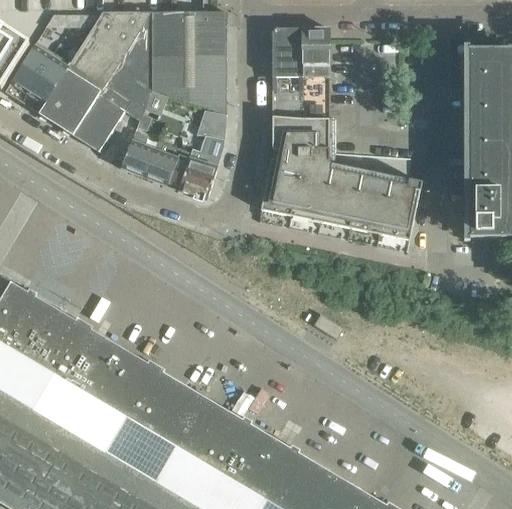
[(38,111),(71,132),(97,92),(98,93),(151,10),(102,10),(100,14),(93,25),(70,61),(38,111)]
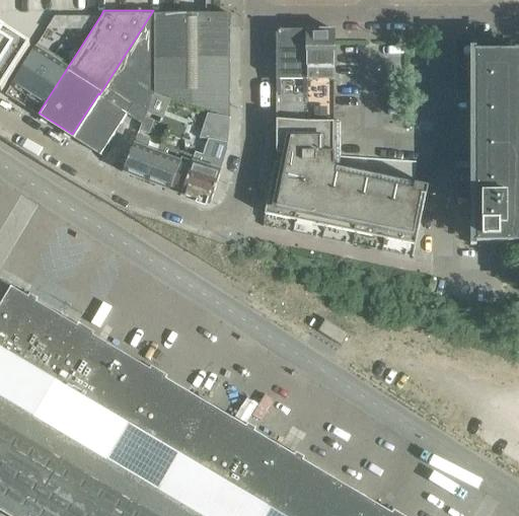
[(72,134),(99,152),(126,112),(141,121),(144,114),(146,107),(153,90),(153,10),(99,94),(98,93),(72,134)]
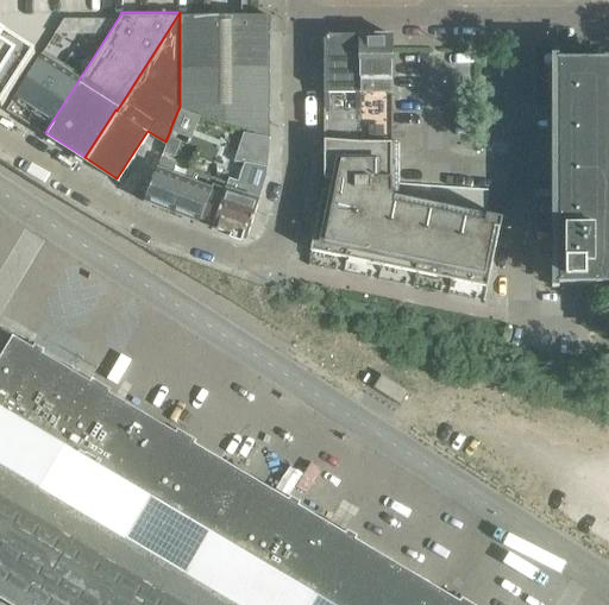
[(269,12),(180,12),(180,106),(196,111),(269,134),(269,12)]
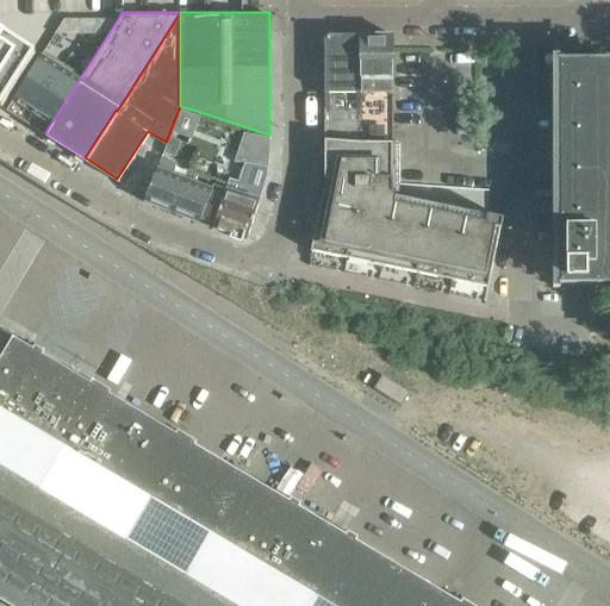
[(55,30),(111,30),(119,17),(63,17),(55,30)]
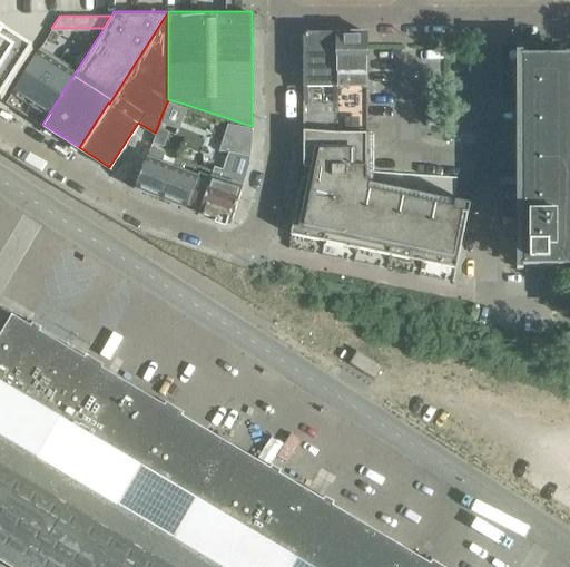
[(0,97),(1,98),(33,48),(0,27),(0,97)]
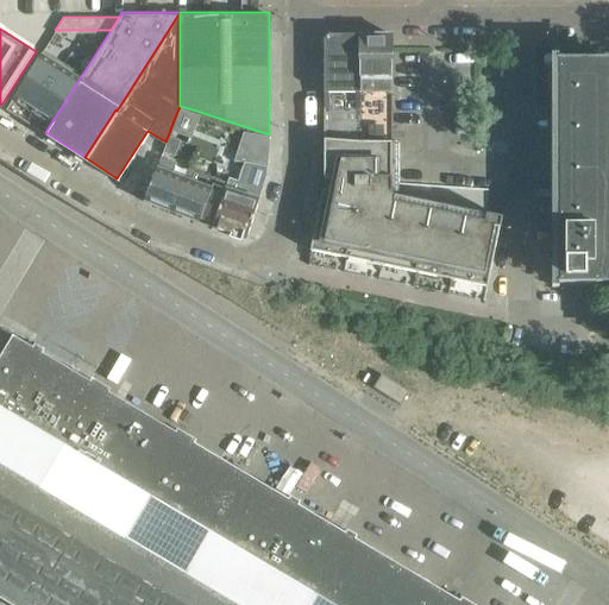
[(390,32),(359,32),(359,138),(391,139),(391,126),(391,31),(390,31),(390,32)]
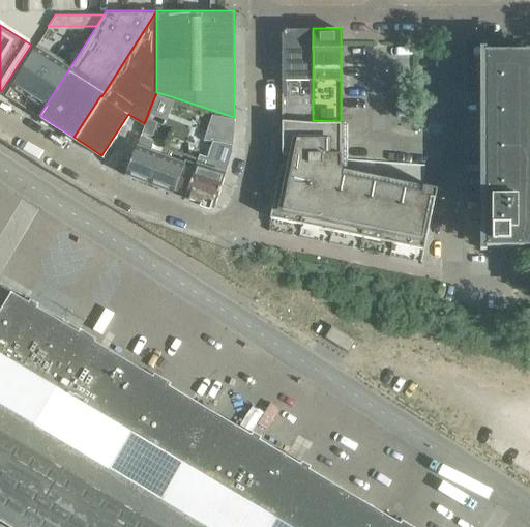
[(282,93),(282,119),(313,120),(313,28),(286,28),(282,32),(282,93)]
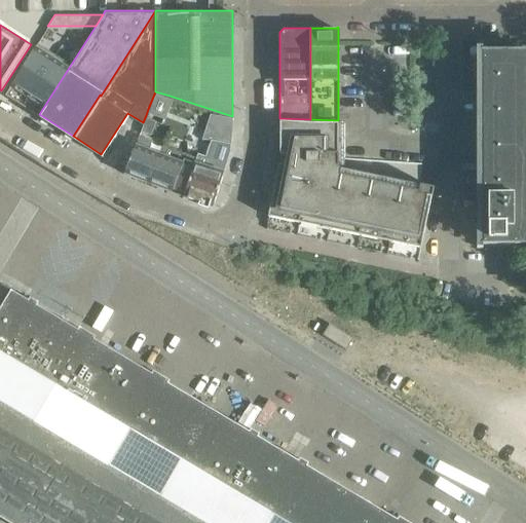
[(4,92),(39,114),(72,63),(37,41),(4,92)]
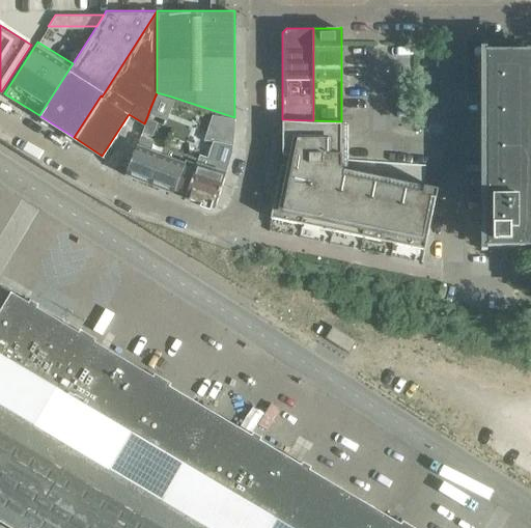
[(486,245),(521,245),(530,245),(530,205),(530,49),(485,49),(486,88),(486,245)]
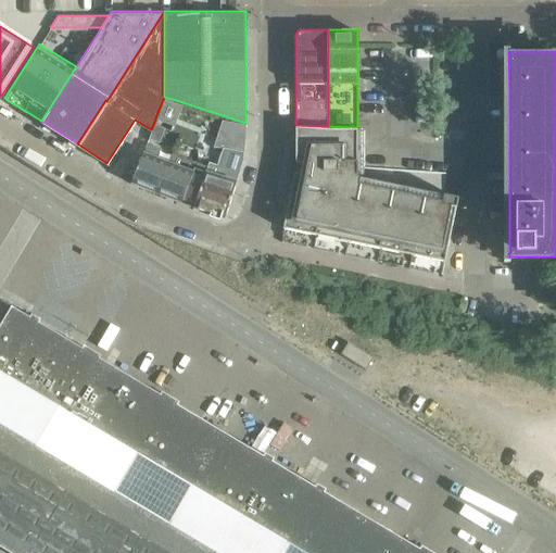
[(179,101),(164,97),(156,115),(172,122),(179,101)]
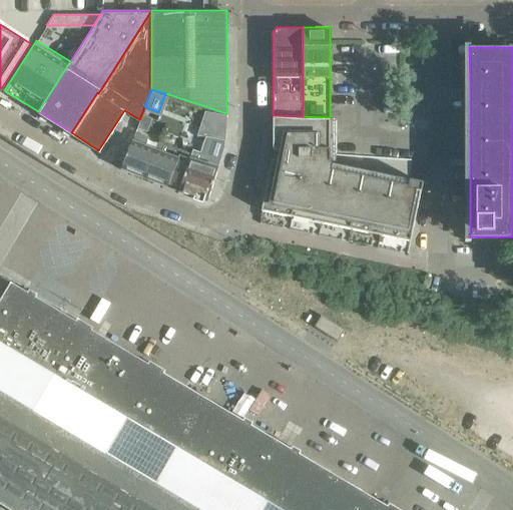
[(226,113),(204,109),(196,132),(224,139),(226,113)]
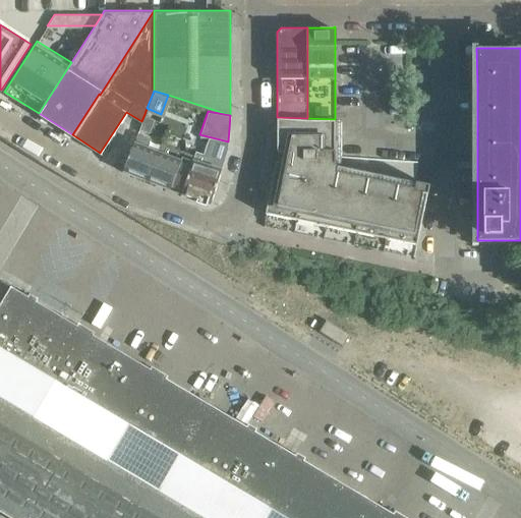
[(145,114),(141,121),(139,127),(149,130),(154,117),(145,114)]
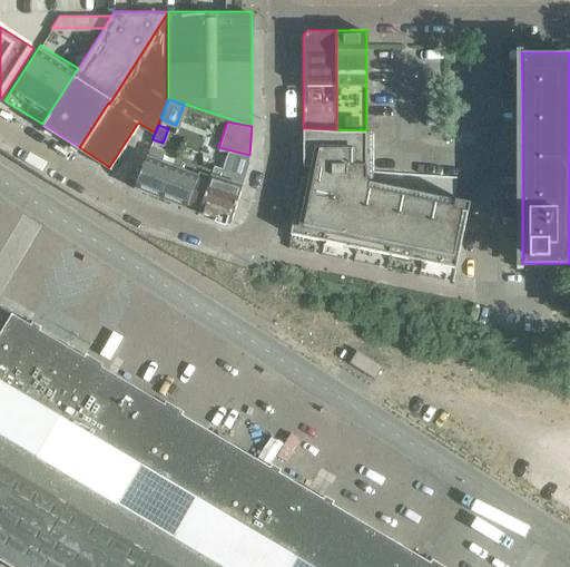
[(373,130),(366,130),(336,129),(303,128),(303,165),(305,165),(305,176),(302,175),(290,232),(455,266),(467,211),(468,211),(470,201),(455,198),(454,198),(402,187),(384,184),(369,182),(372,178),(372,169),(373,169),(373,130)]
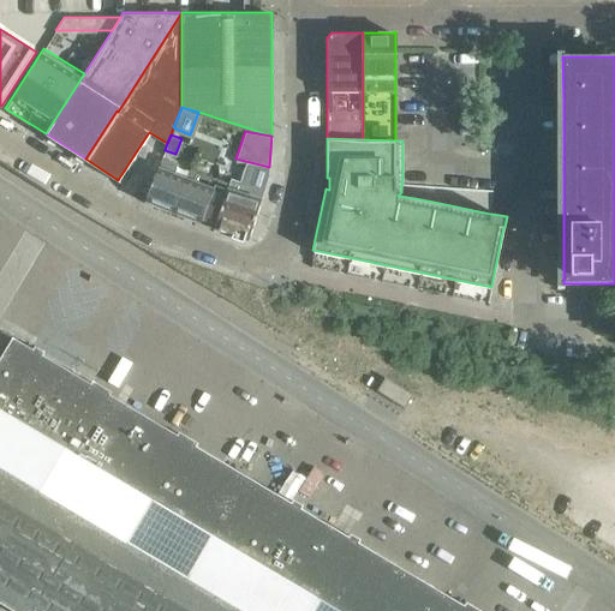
[(144,201),(173,211),(186,177),(159,166),(144,201)]
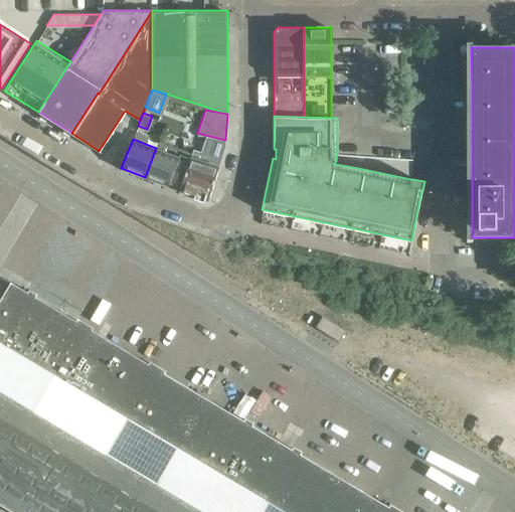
[(179,190),(189,157),(191,152),(182,148),(178,157),(156,148),(145,177),(179,190)]
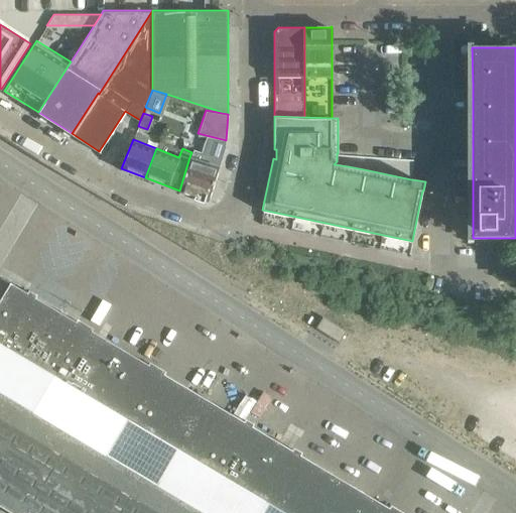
[(179,190),(209,200),(219,167),(189,157),(179,190)]
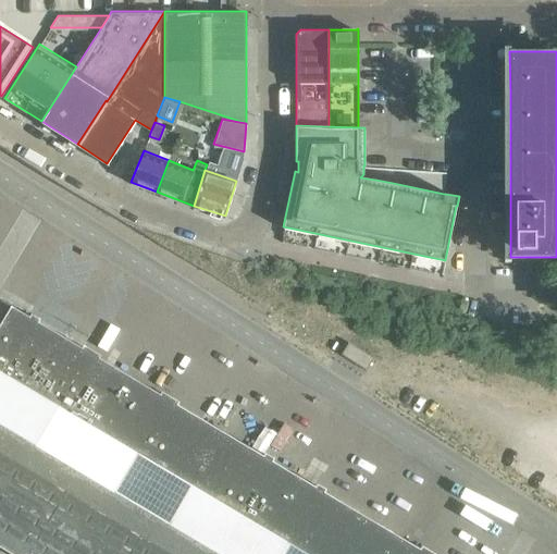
[(38,321),(26,314),(11,305),(0,323),(0,370),(7,374),(38,321)]
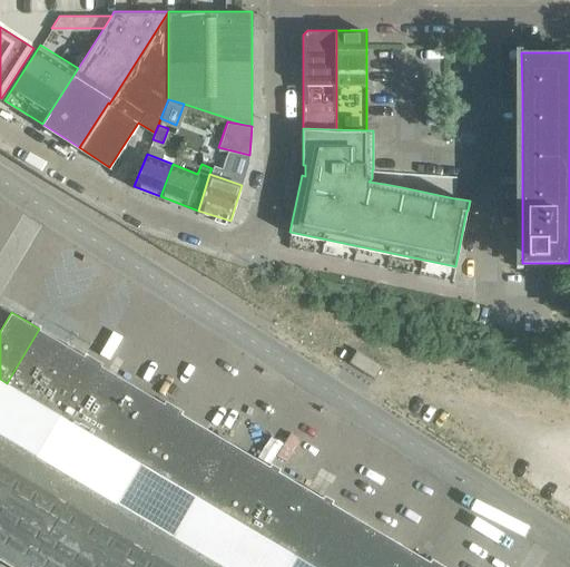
[(91,360),(80,353),(39,329),(7,383),(0,393),(0,410),(46,438),(59,414),(91,360)]
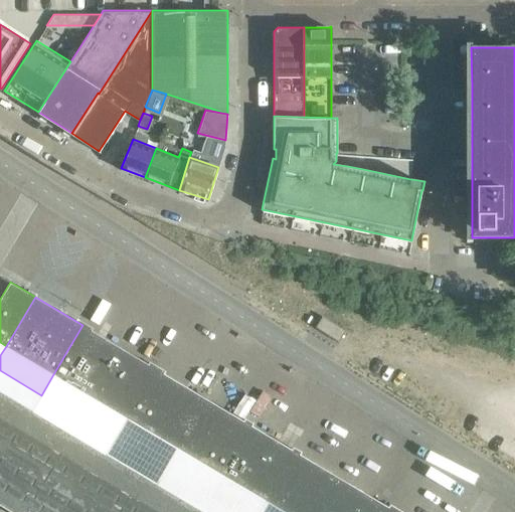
[(322,314),(315,325),(338,340),(345,328),(322,314)]
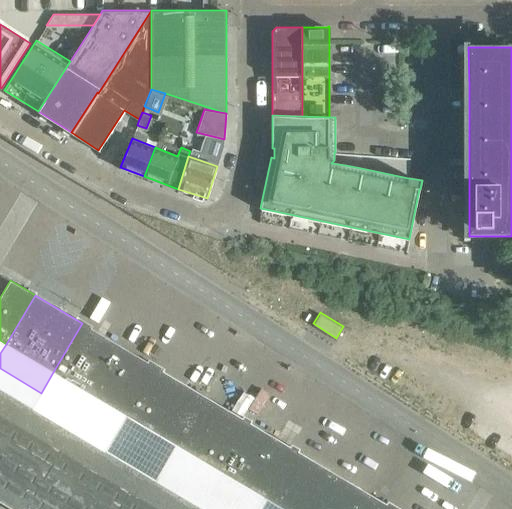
[(154,366),(103,335),(82,323),(53,372),(125,415),(154,366)]
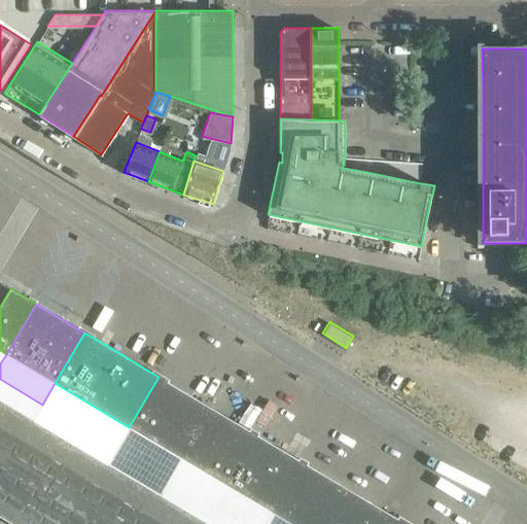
[(0,399),(208,523),(290,523),(276,515),(227,486),(178,456),(129,427),(55,383),(42,405),(0,379),(0,363),(6,354),(0,350),(0,399)]
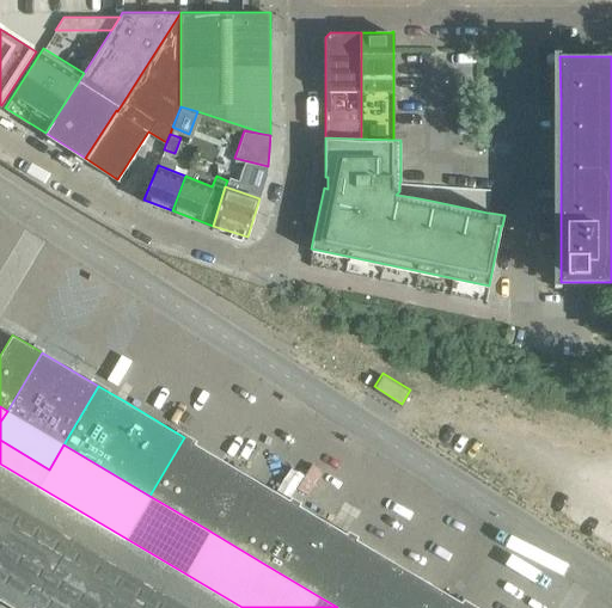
[(242,471),(228,464),(184,437),(150,496),(207,529),(242,471)]
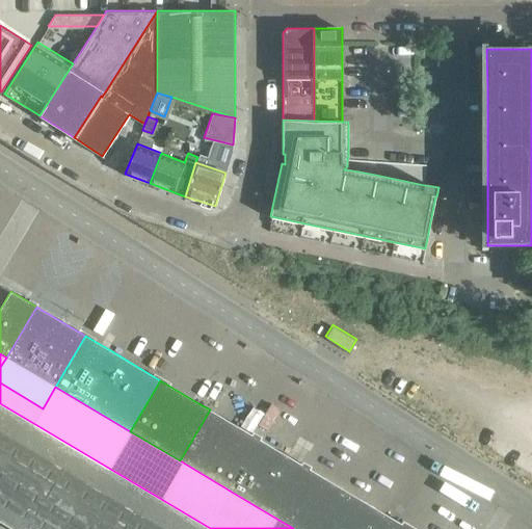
[(210,528),(0,403),(0,519),(5,522),(16,528),(210,528)]
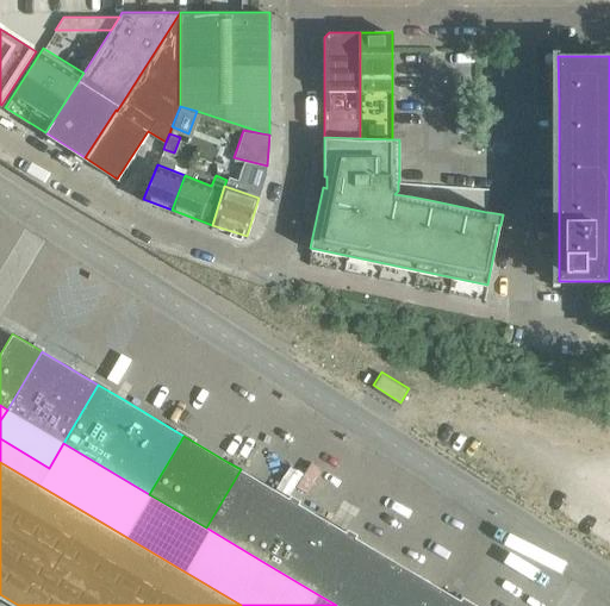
[(298,503),(285,495),(241,469),(206,528),(263,562),(298,503)]
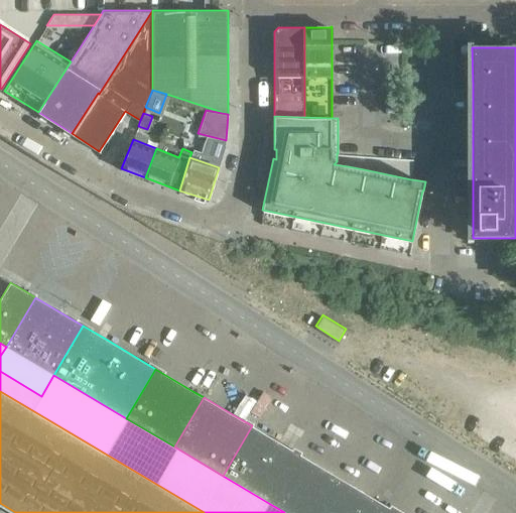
[(300,455),(288,447),(252,425),(223,476),(270,504),(300,455)]
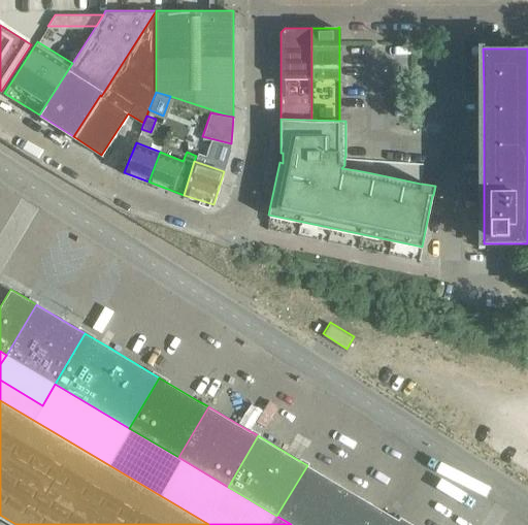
[(404,524),(405,524),(396,518),(307,465),(276,516),(291,524),(404,524)]
